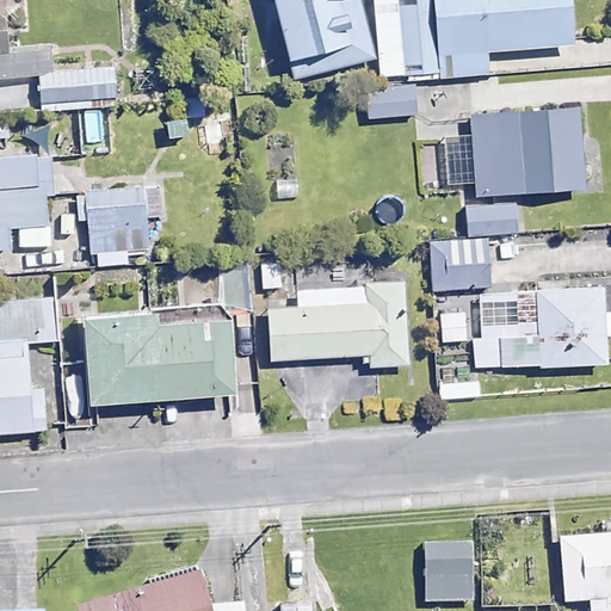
[(0,0),(0,73),(39,71),(51,71),(49,43),(4,45),(1,0),(0,0)]
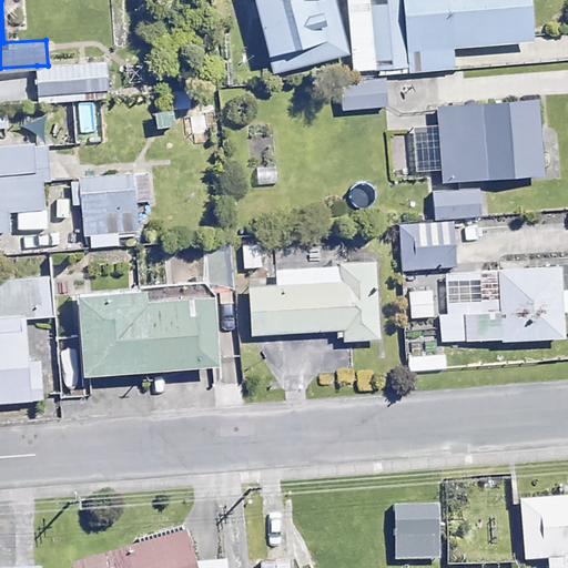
[(343,52),(328,0),(252,0),(270,71),(343,52)]
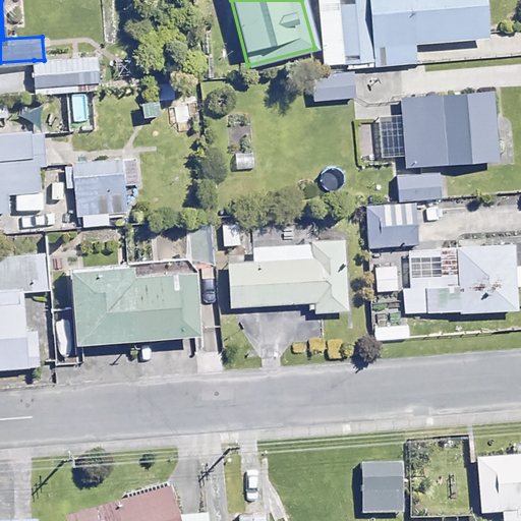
[(314,0),(320,45),(340,43),(343,68),(415,61),(413,43),(485,36),(481,0),(314,0)]
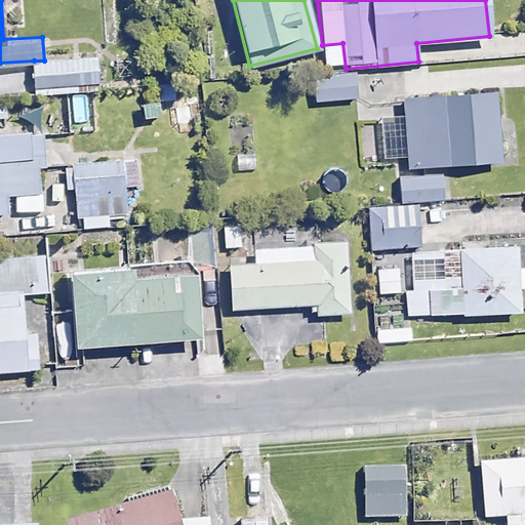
[(97,56),(44,61),(34,61),(36,86),(98,82),(97,56)]
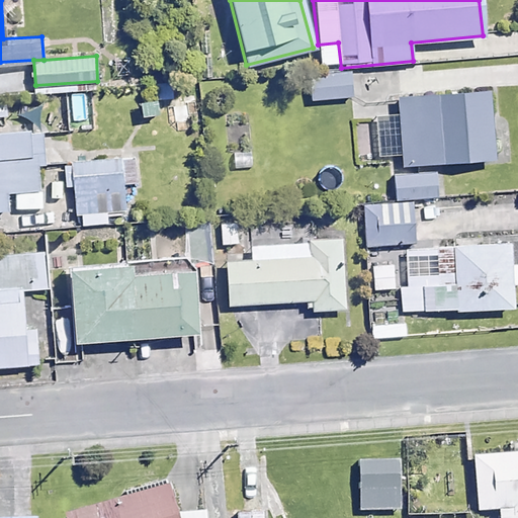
[(352,96),(350,71),(312,74),(315,99),(352,96)]
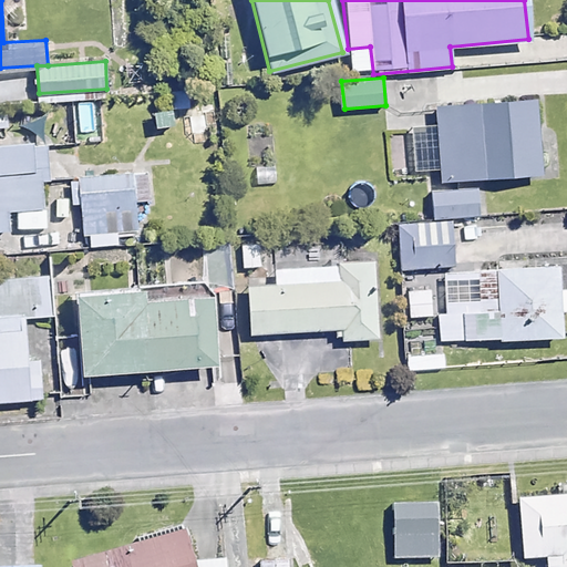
[(539,172),(533,96),(436,103),(441,165),(440,165),(441,179),(539,172)]
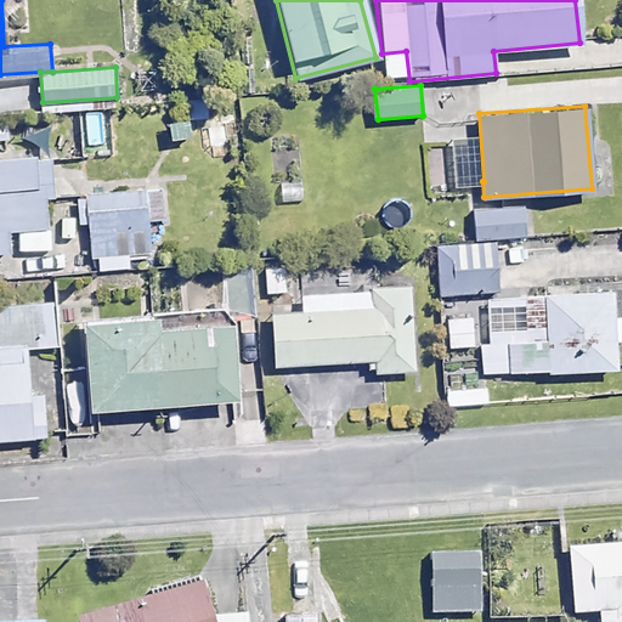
[(241,116),(213,117),(214,142),(242,141),(241,116)]
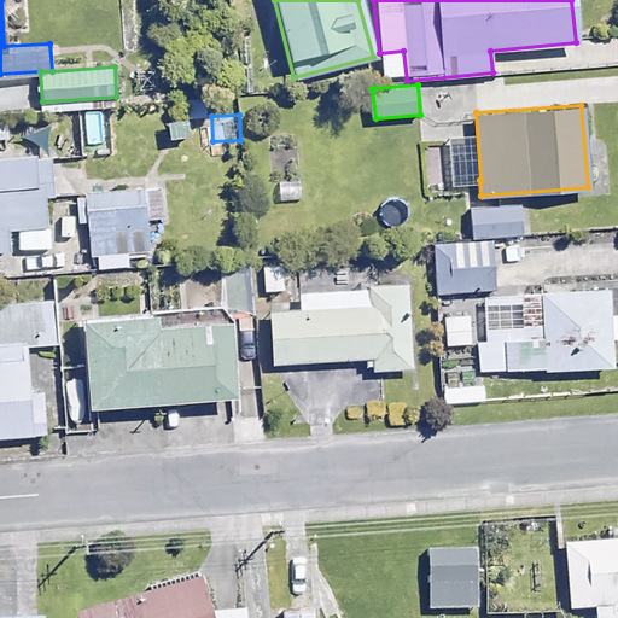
[(53,194),(50,151),(0,153),(0,250),(10,250),(9,228),(48,226),(46,196),(53,194)]
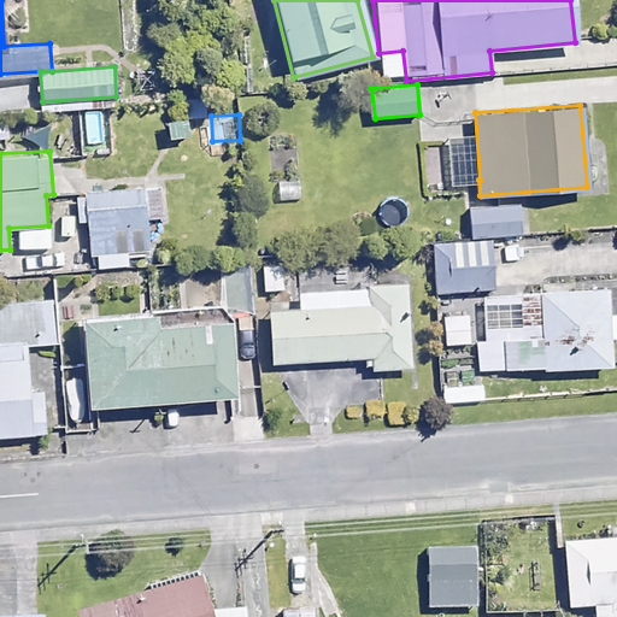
[(162,187),(88,188),(90,268),(113,268),(118,252),(146,260),(150,246),(151,219),(163,218),(162,187)]
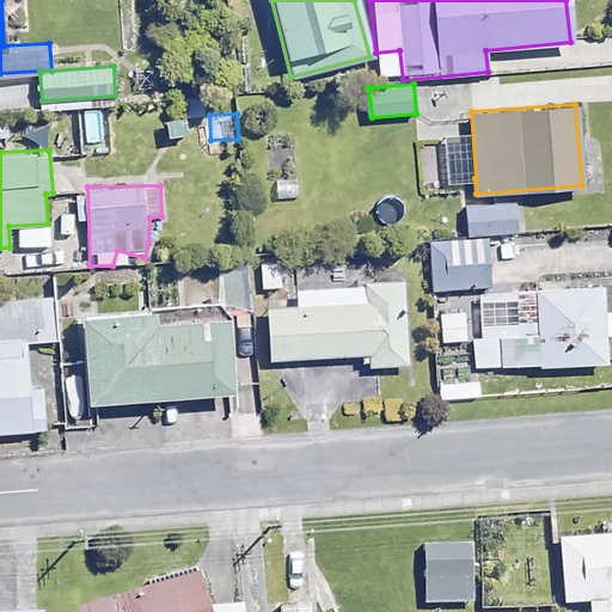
[(515,203),(469,203),(469,232),(515,232),(515,203)]
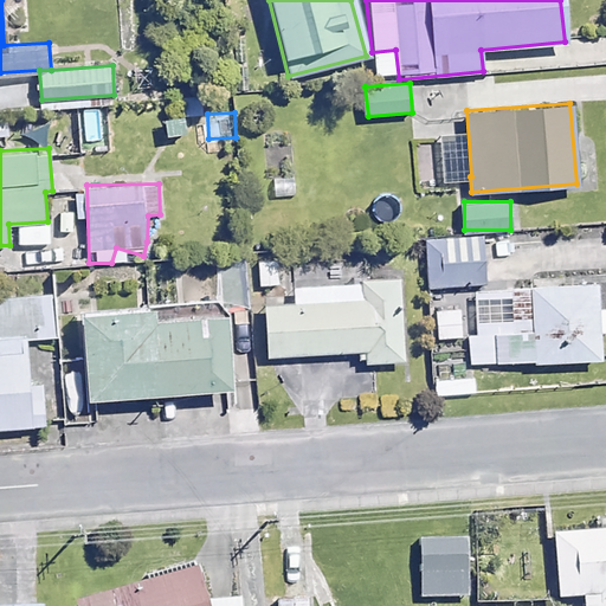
[(484,283),(482,236),(425,239),(429,287),(484,283)]
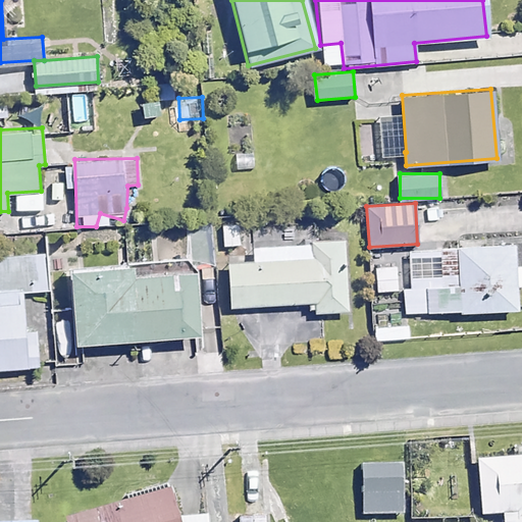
[(243,247),(241,222),(221,224),(223,248),(243,247)]
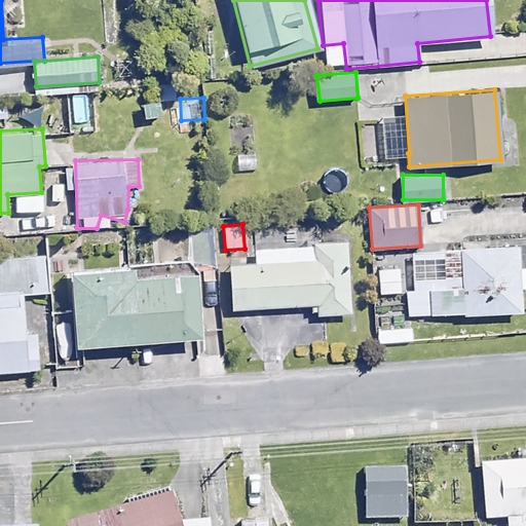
[(350,310),(344,240),(254,249),(255,262),(227,264),(231,309),(310,302),(311,314),(350,310)]
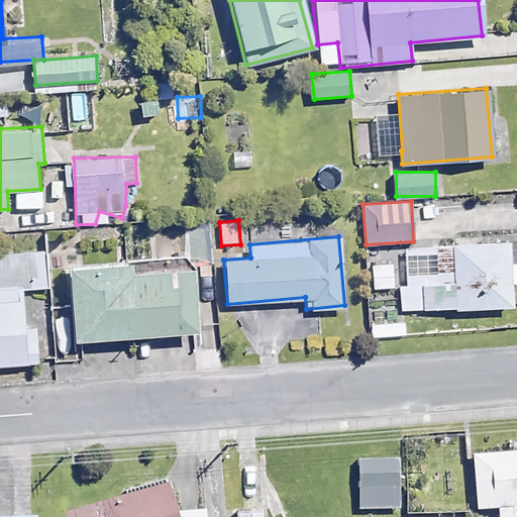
[(516,261),(507,262),(506,240),(404,246),(406,284),(400,285),(402,311),(510,303),(509,284),(516,283),(516,261)]
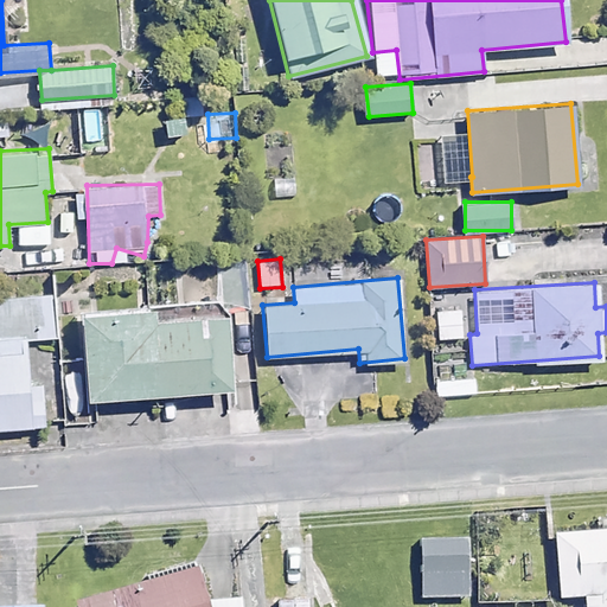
[(29,390),(25,342),(53,340),(50,292),(0,295),(0,428),(45,426),(43,389),(29,390)]
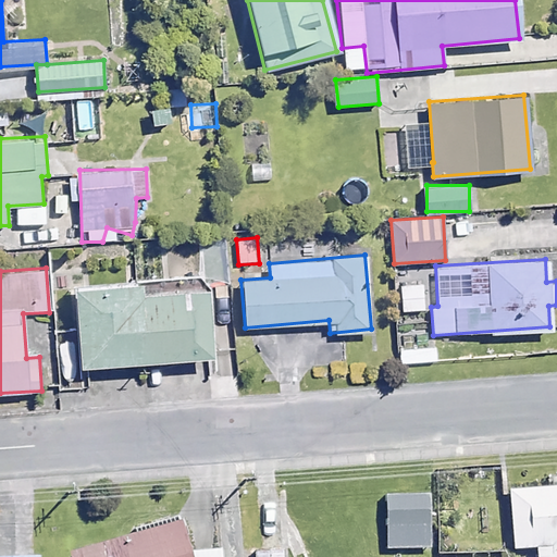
[(138,292),(137,282),(74,286),(79,363),(209,354),(205,286),(138,292)]
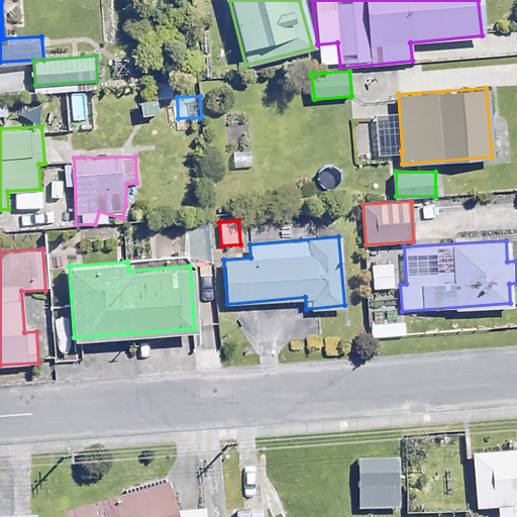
[(393,263),(371,264),(373,289),(394,288),(393,263)]
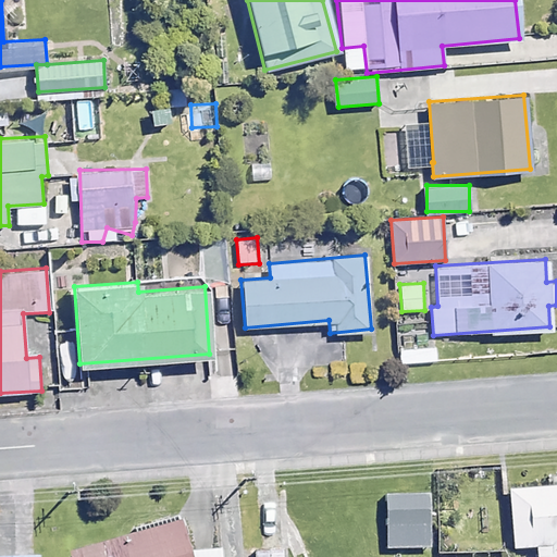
[(436,361),(435,346),(399,348),(400,363),(436,361)]
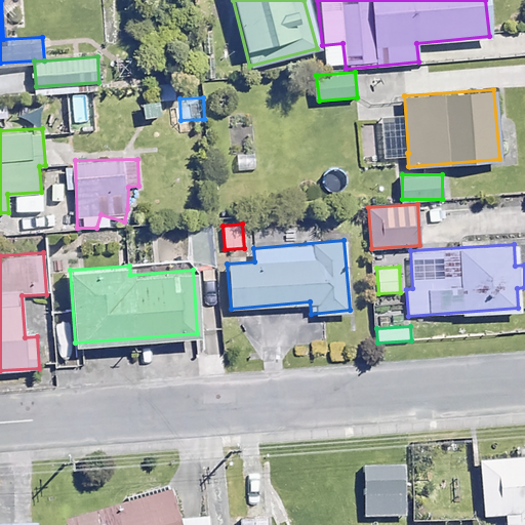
[(524,524),(524,456),(478,460),(482,516),(505,514),(505,524),(524,524)]
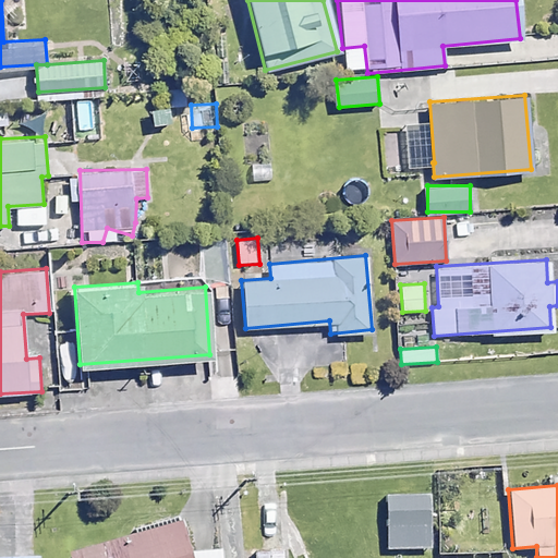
[(427,494),(385,495),(386,549),(429,547),(427,494)]
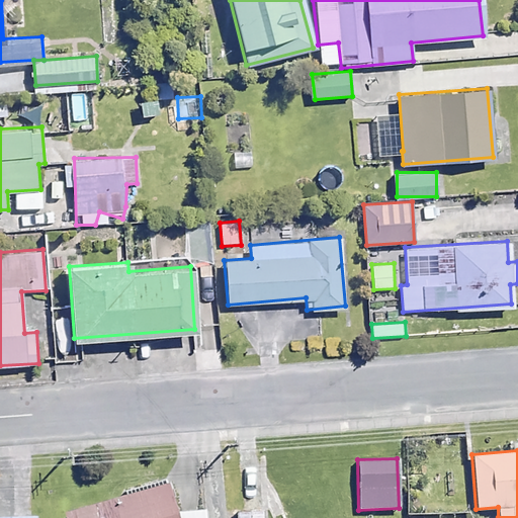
[(201,517),(199,507),(174,512),(170,493),(60,514),(60,517),(201,517)]
